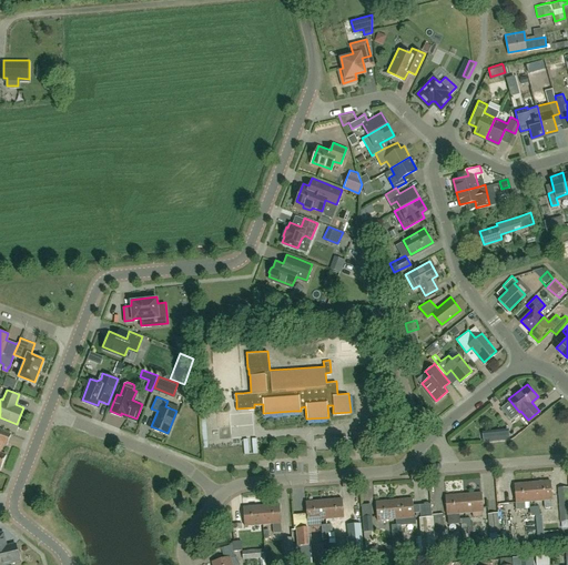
[(234,415),(234,425),(241,425),(241,435),(257,434),(256,415),(234,415)]
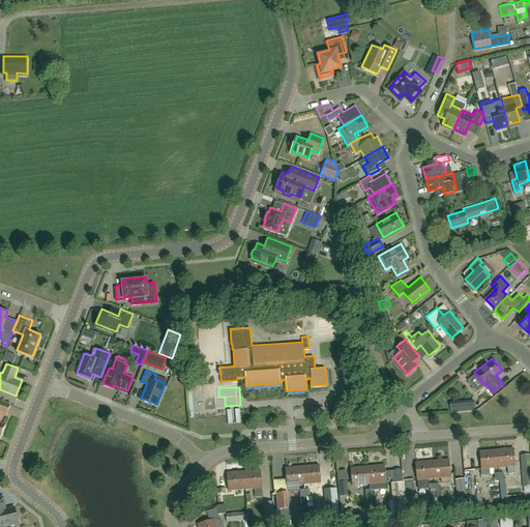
[(0,436),(0,437),(6,422),(0,419),(0,413),(1,411),(6,413),(10,404),(0,399),(0,436)]
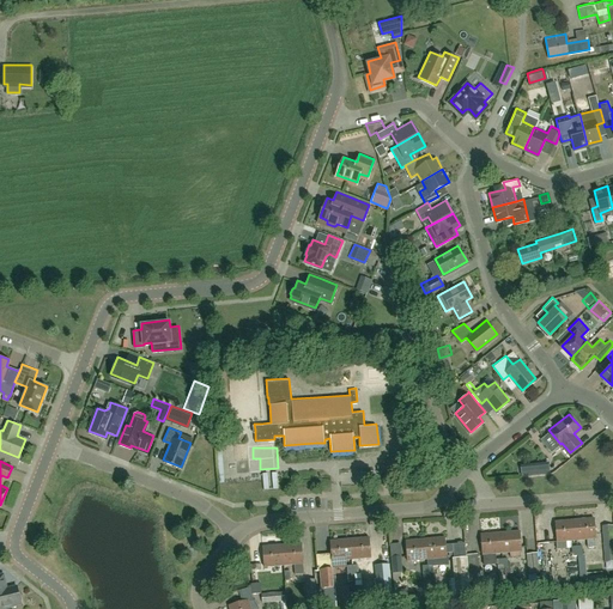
[(550,472),(548,463),(521,466),(522,474),(550,472)]
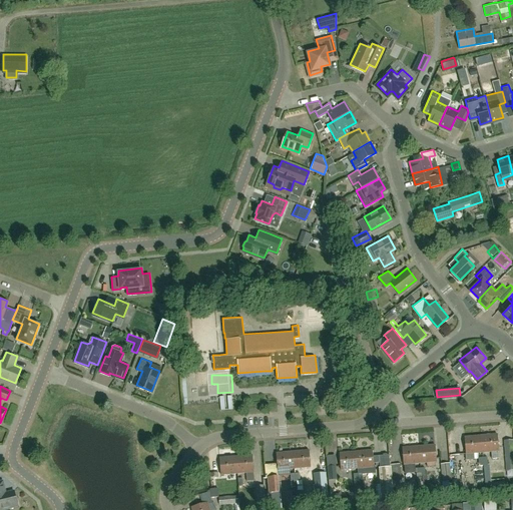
[(302,393),(288,393),(288,406),(302,406),(302,393)]
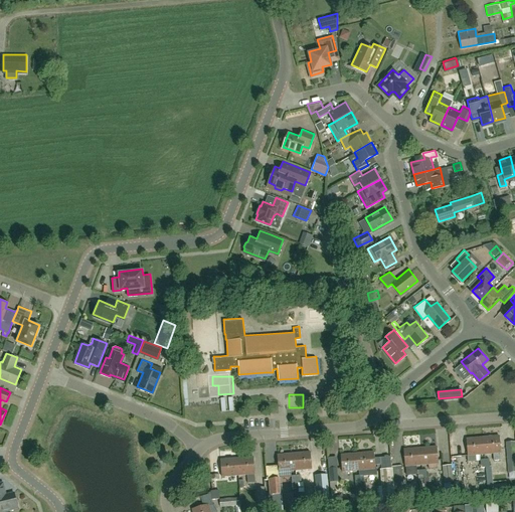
[(224,410),(235,410),(234,396),(223,396),(224,410)]
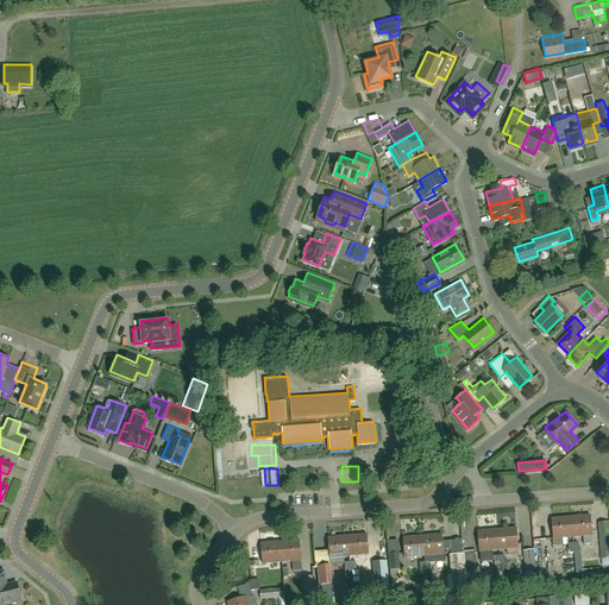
[(591,534),(591,533),(590,512),(570,514),(572,535),(582,534),(583,542),(591,541),(591,534)]
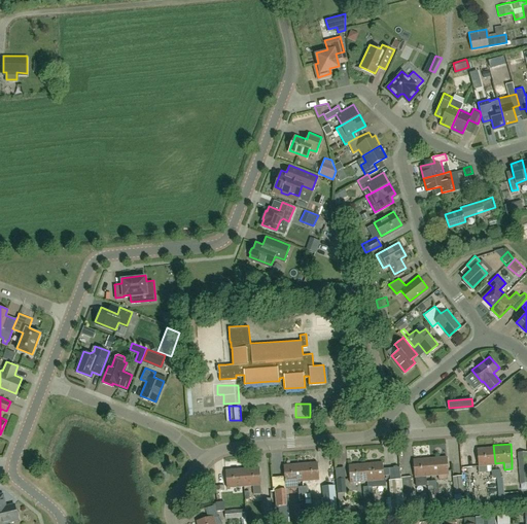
[(495,463),(493,445),(477,447),(479,470),(487,469),(486,463),(495,463)]
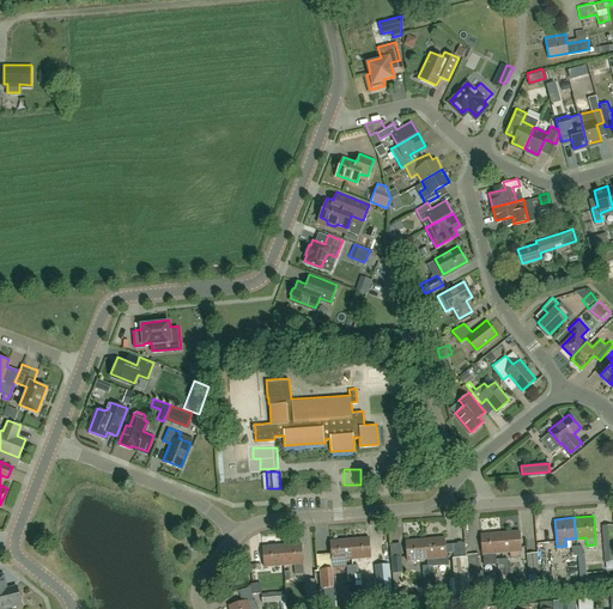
[(612,559),(612,531),(611,531),(611,523),(602,524),(604,560),(612,559)]
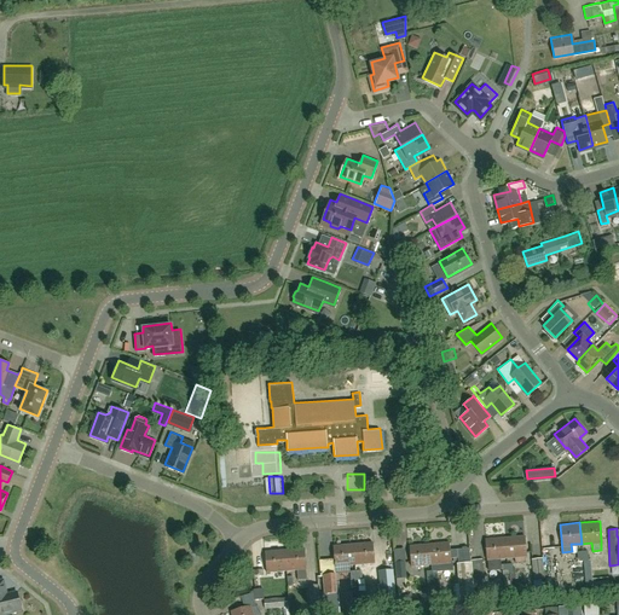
[(525,555),(526,555),(525,534),(505,535),(507,556),(515,556),(525,555)]
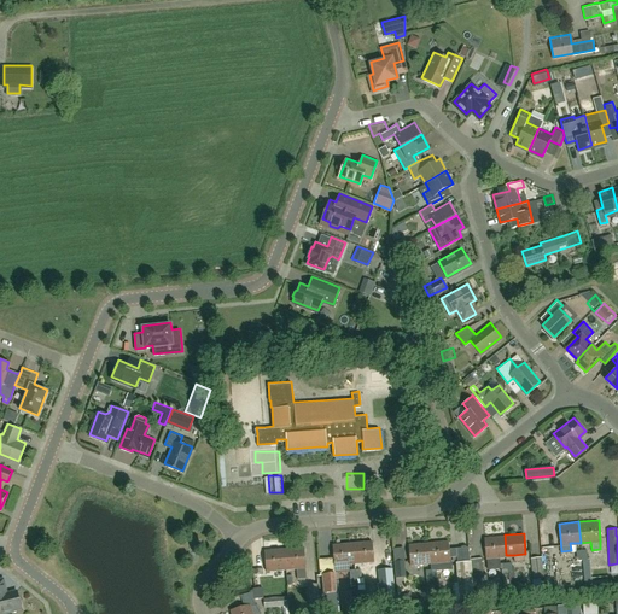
[(506,555),(505,534),(484,537),(487,556),(488,556),(488,562),(500,561),(499,556),(506,555)]
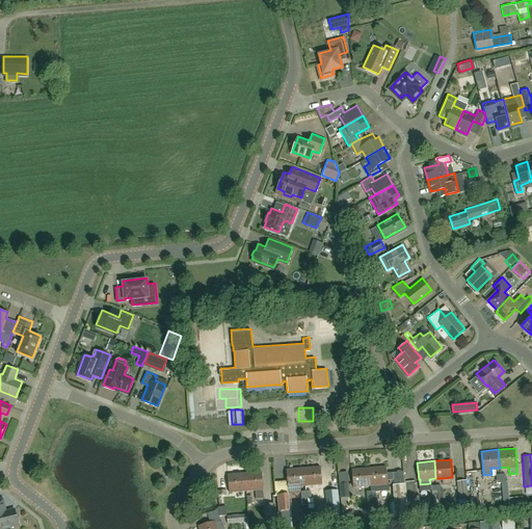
[(370,483),(379,483),(379,490),(390,488),(389,481),(387,481),(386,465),(368,467),(370,483)]
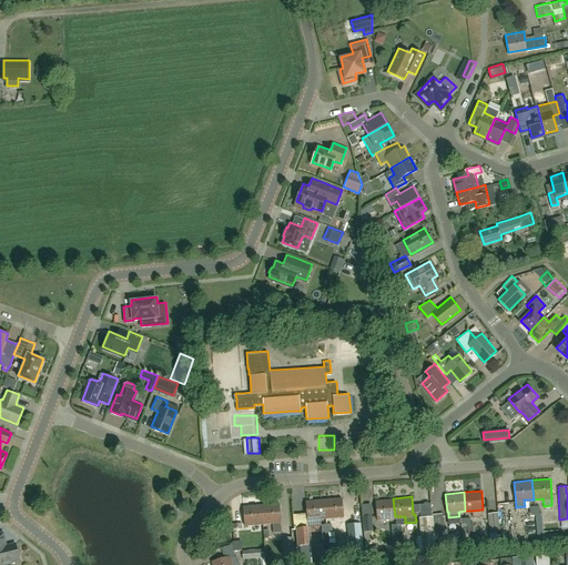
[(325,516),(341,515),(343,515),(342,497),(324,498),(325,516)]
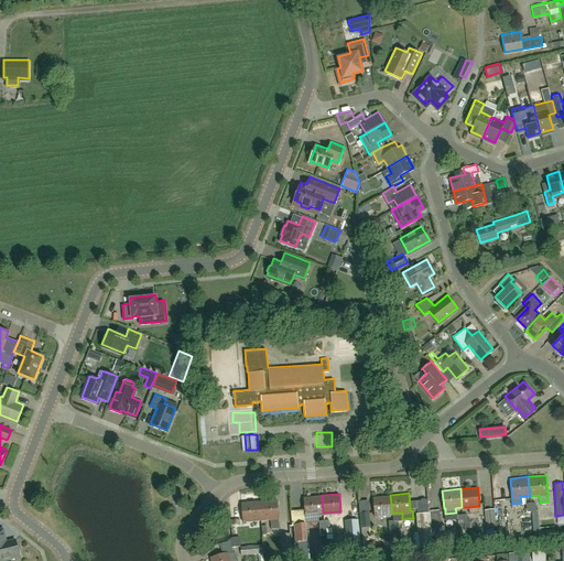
[(323,513),(322,495),(303,497),(304,508),(305,515),(305,521),(318,520),(318,519),(318,514),(323,514),(323,513)]
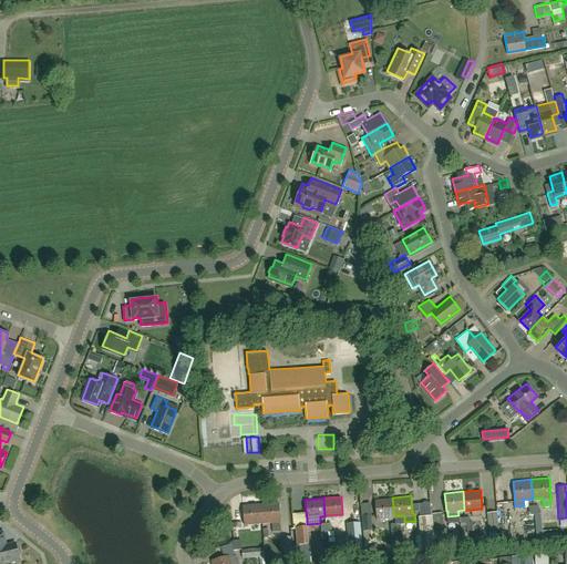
[(394,515),(392,498),(374,499),(375,518),(394,515)]
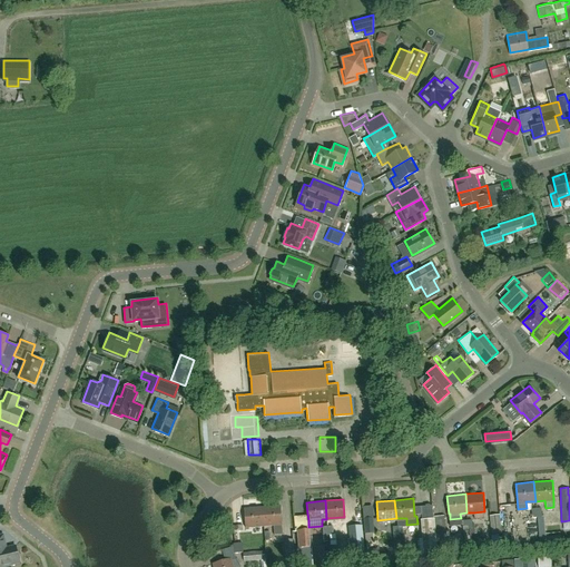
[(264,524),(274,522),(275,533),(283,531),(282,527),(282,522),(281,504),(262,506),(264,524)]
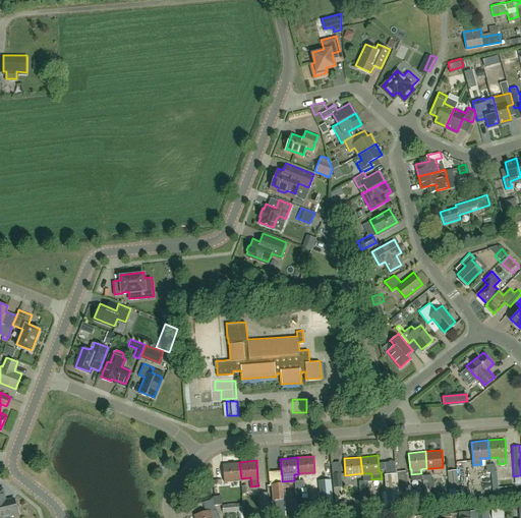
[(241,478),(239,462),(223,463),(224,480),(241,478)]
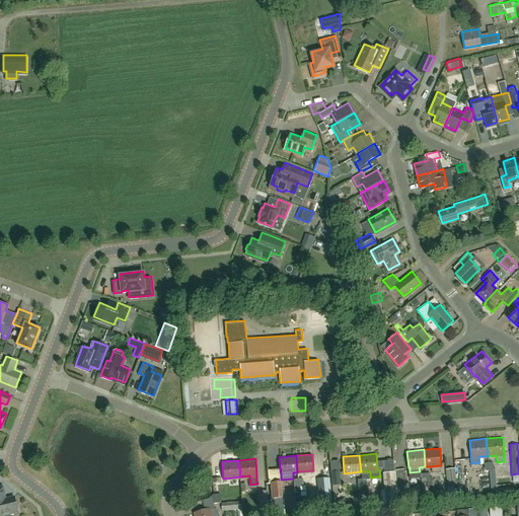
[(447,484),(449,484),(456,483),(455,466),(445,467),(447,484)]
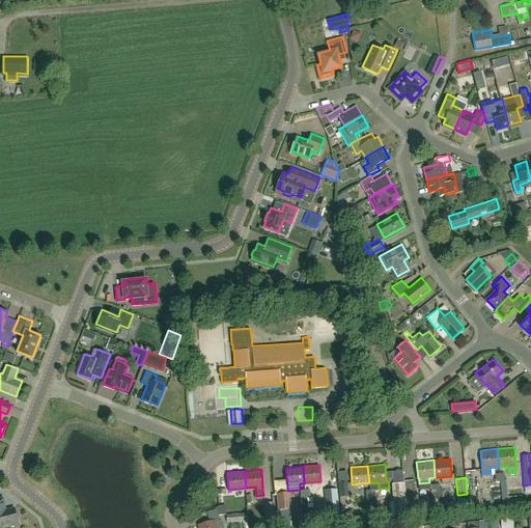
[(404,481),(406,493),(408,512),(415,511),(413,492),(415,492),(413,478),(403,479),(404,481)]
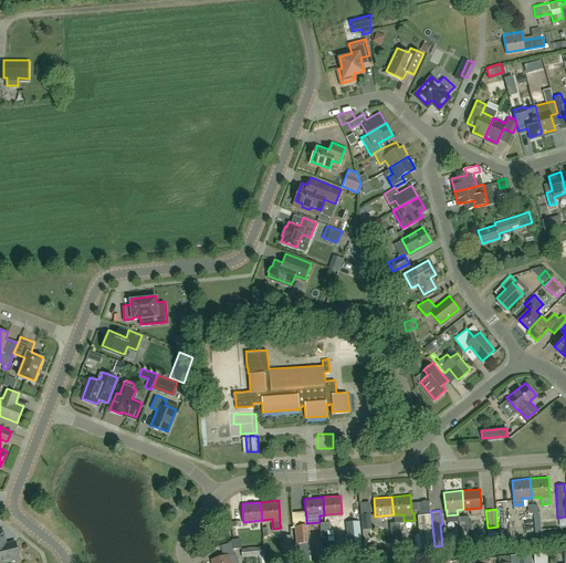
[(369,511),(362,512),(363,528),(371,527),(369,511)]
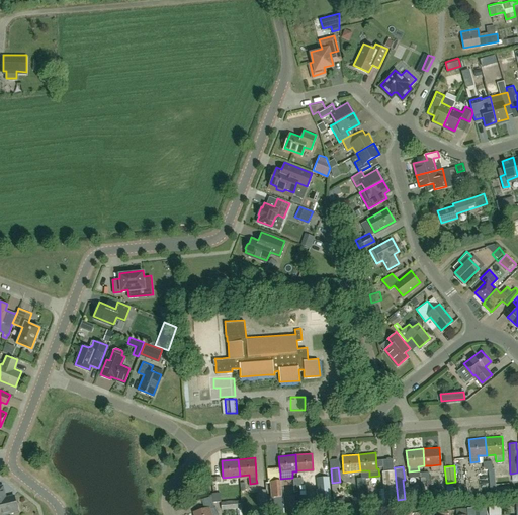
[(395,469),(382,470),(383,487),(380,487),(381,505),(396,504),(396,501),(397,501),(396,481),(395,469)]
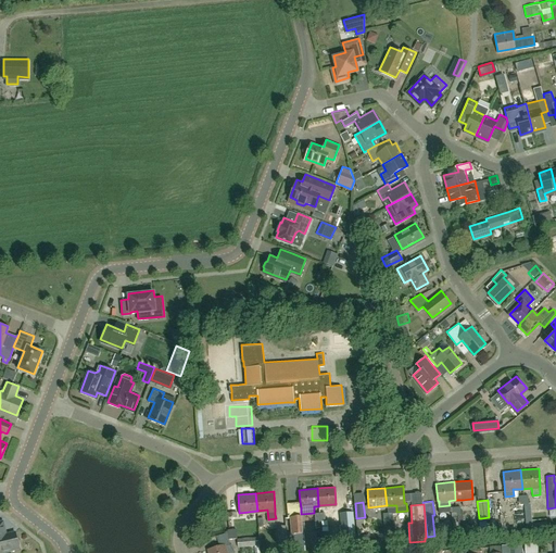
[(356,542),(353,510),(340,512),(343,544),(356,542)]
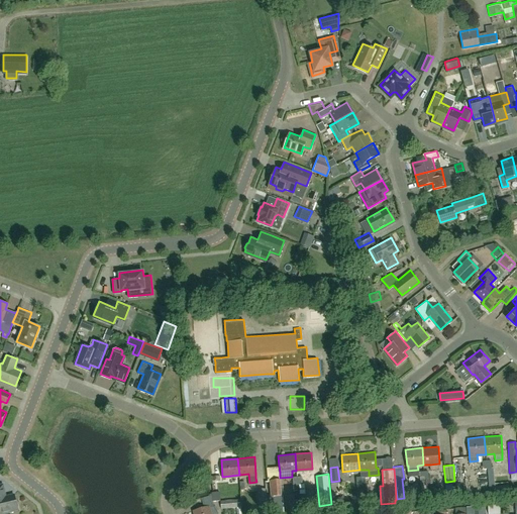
[(269,479),(272,503),(271,503),(272,511),(283,510),(281,494),(280,478),(269,479)]
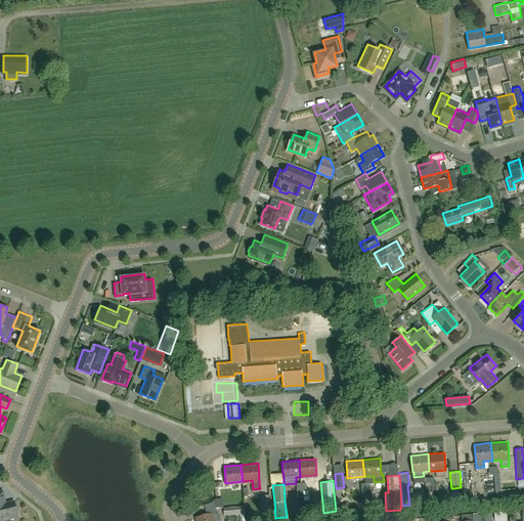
[(5,502),(2,490),(0,490),(0,519),(17,515),(14,500),(5,502)]
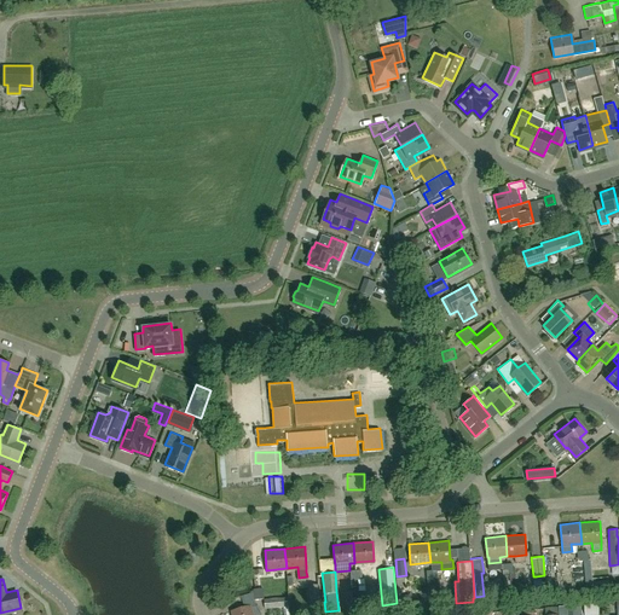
[(322,613),(320,604),(319,582),(308,584),(311,613),(322,613)]
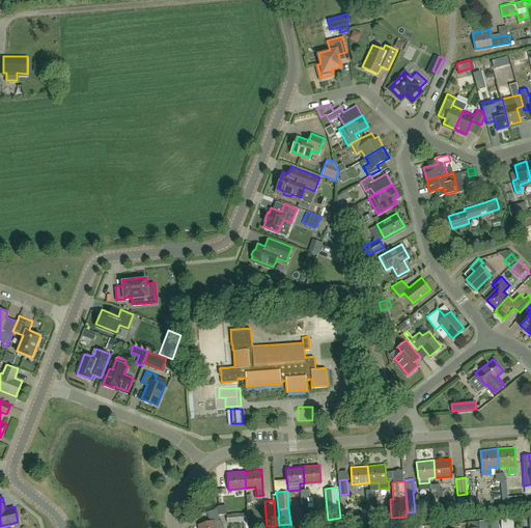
[(244,511),(243,502),(227,502),(228,512),(244,511)]
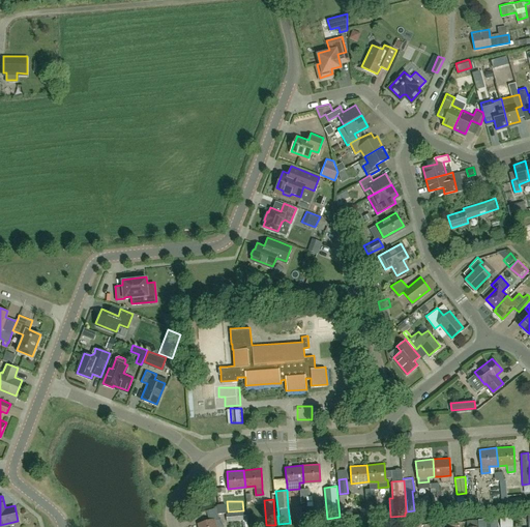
[(225,502),(216,503),(217,513),(226,511),(225,502)]
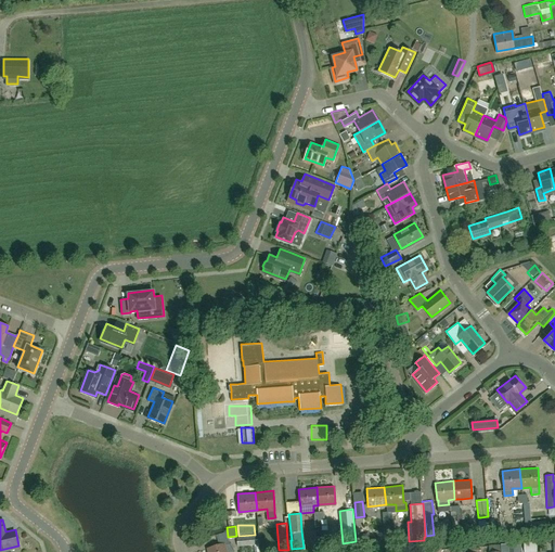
[(237,540),(239,551),(254,551),(259,551),(258,539),(237,540)]
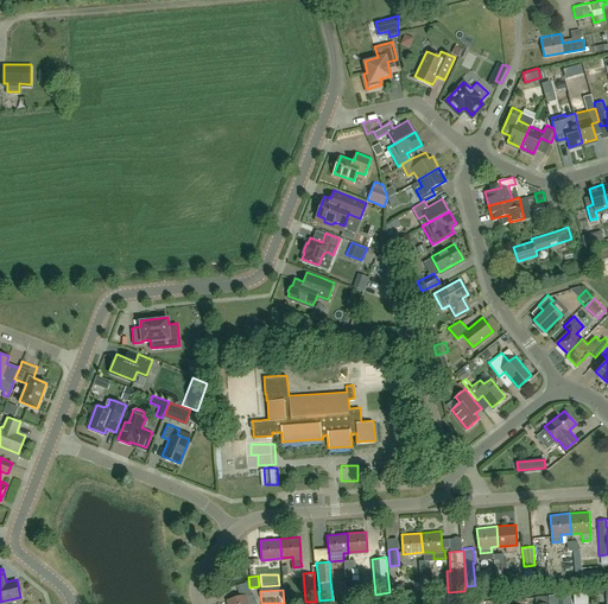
[(258,603),(259,603),(255,603),(254,603),(252,593),(246,595),(246,592),(227,598),(228,603),(258,603)]
